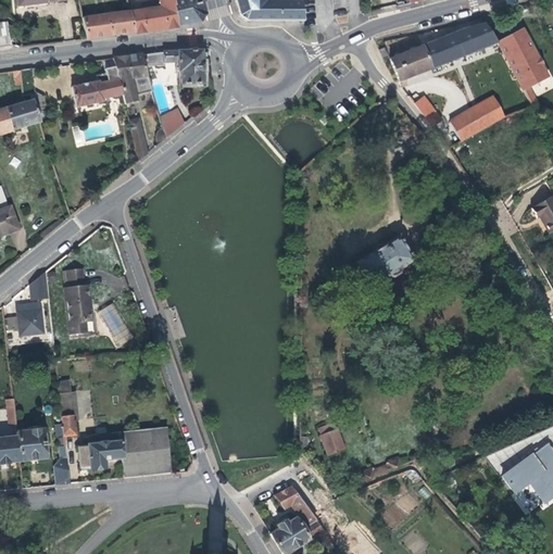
[(133,10),(136,30),(180,24),(175,0),(162,0),(163,5),(133,10)]
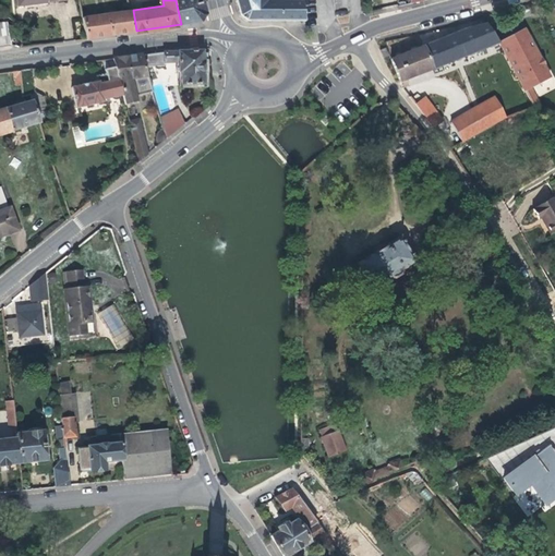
[(176,0),(181,24),(202,20),(207,11),(204,0),(176,0)]
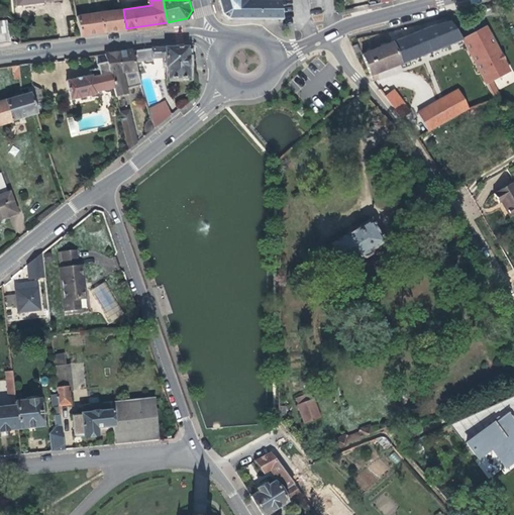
[(229,18),(284,17),(281,0),(219,0),(223,13),(229,18)]
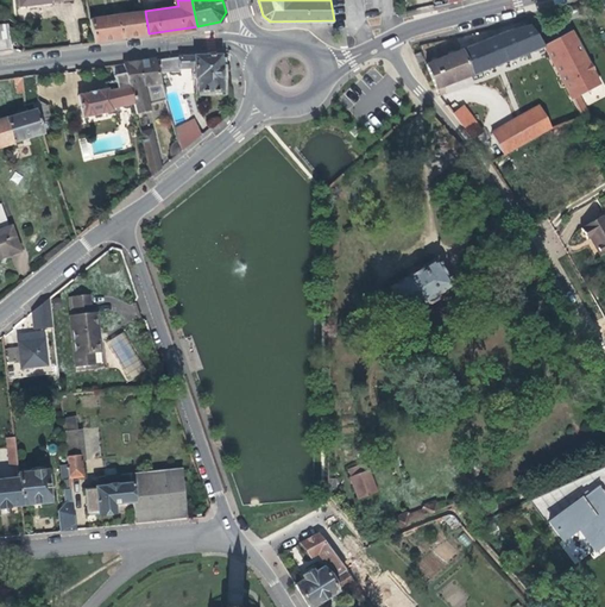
[(92,18),(96,41),(149,33),(145,11),(121,13),(92,18)]
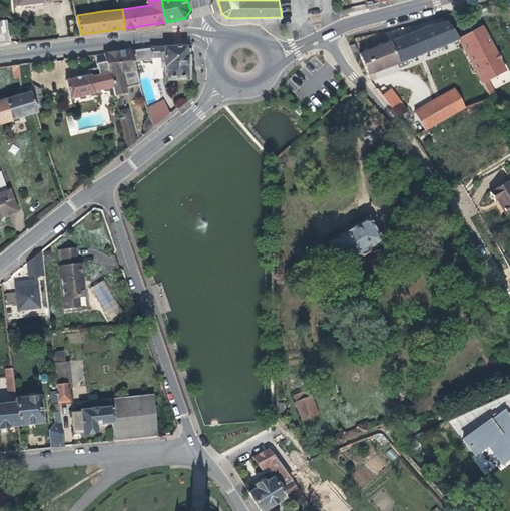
[(0,17),(0,38),(10,37),(5,17),(0,17)]
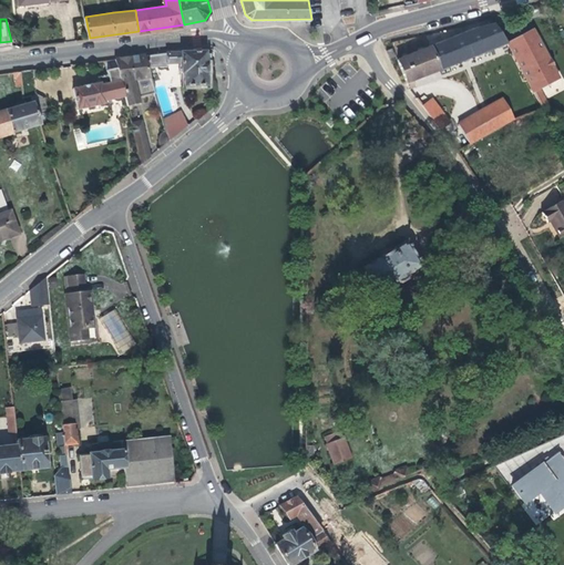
[(475,28),(398,59),(410,89),(411,88),(416,85),(413,80),(473,57),(471,53),(483,49),(475,28)]
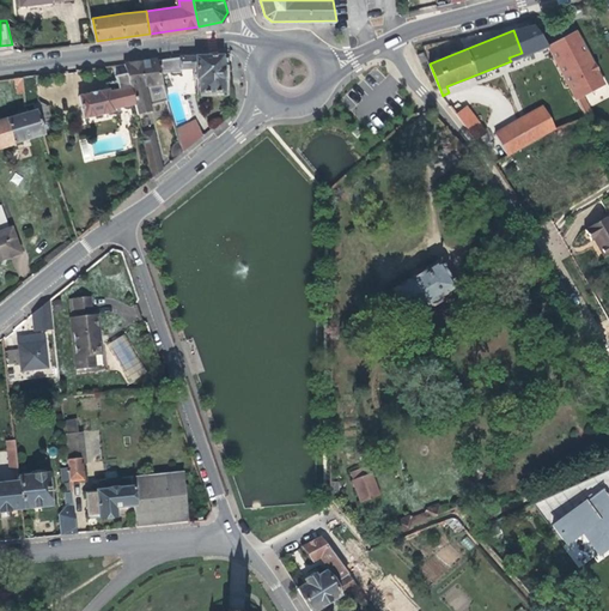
[(576,32),(548,47),(577,100),(577,98),(583,96),(603,85),(576,32)]
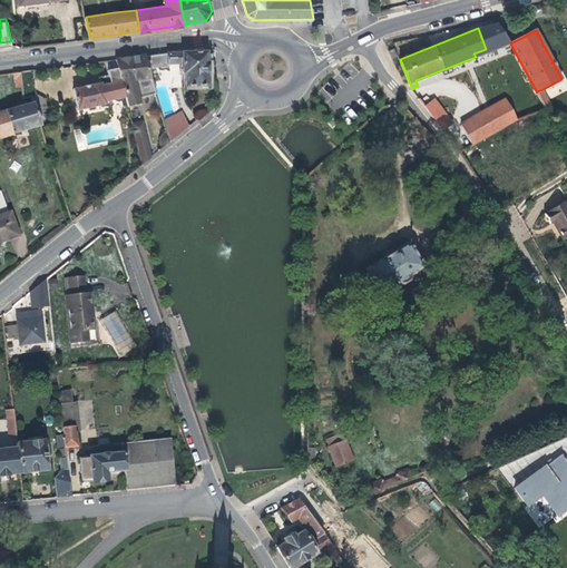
[(168,51),(146,54),(149,67),(169,65),(168,61),(183,60),(183,71),(185,72),(186,86),(208,85),(207,71),(209,71),(209,61),(207,61),(207,50),(168,51)]
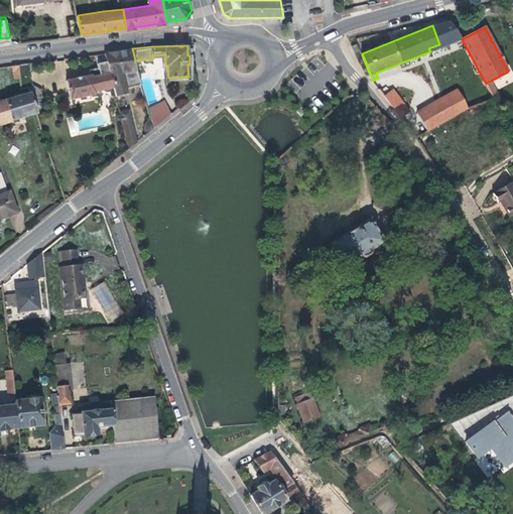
[(104,52),(113,88),(115,96),(126,93),(125,88),(141,84),(135,60),(132,48),(104,52)]
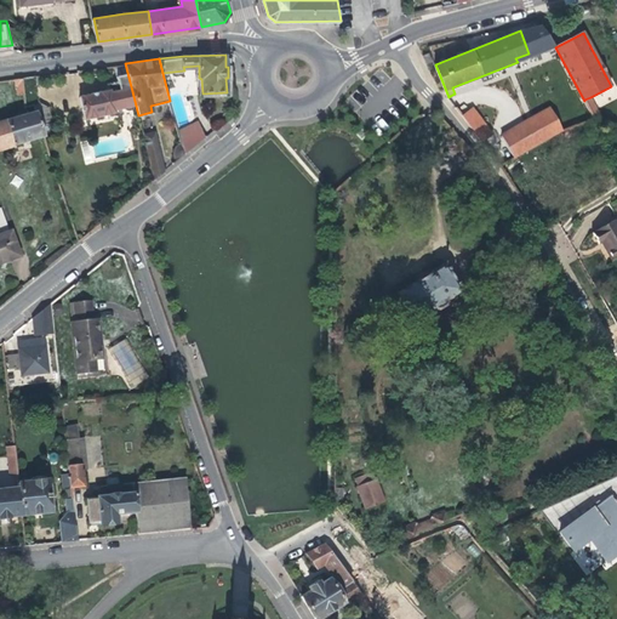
[(125,63),(114,64),(118,80),(108,81),(109,89),(80,96),(85,118),(115,112),(114,109),(136,106),(125,63)]
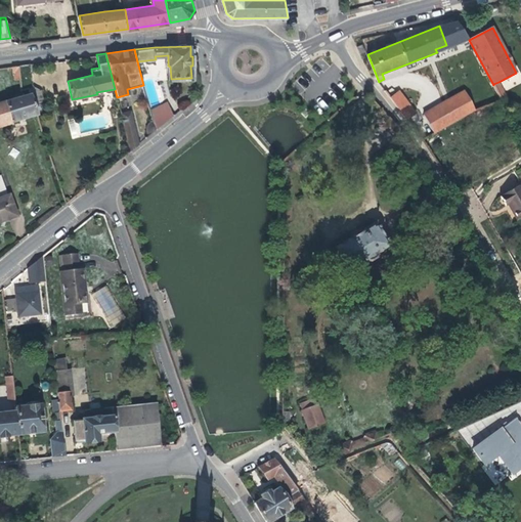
[(22,77),(22,87),(30,86),(35,103),(44,100),(41,88),(35,84),(34,62),(20,63),(22,77)]
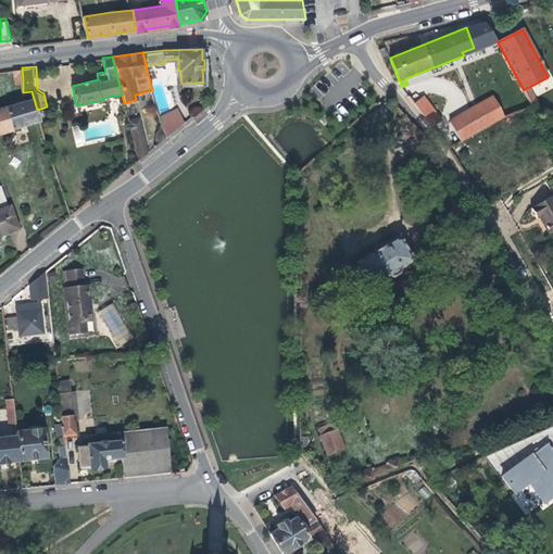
[(529,100),(532,106),(538,103),(529,87),(524,89),(529,100)]
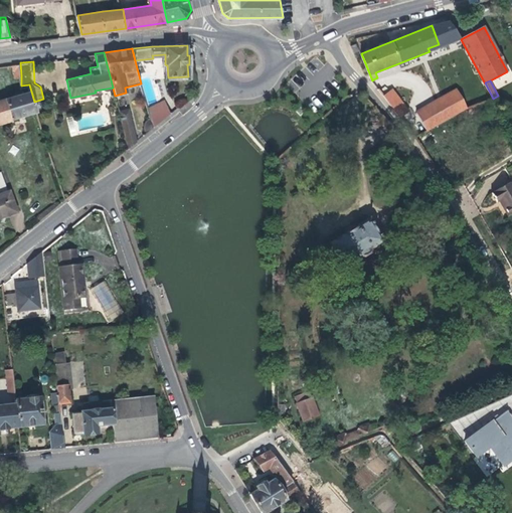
[(0,123),(36,113),(34,102),(29,84),(21,86),(23,94),(0,100),(0,123)]
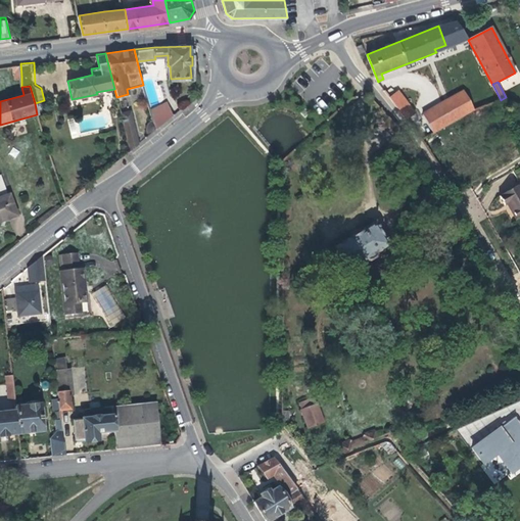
[(389,97),(407,120),(416,111),(398,90),(389,97)]
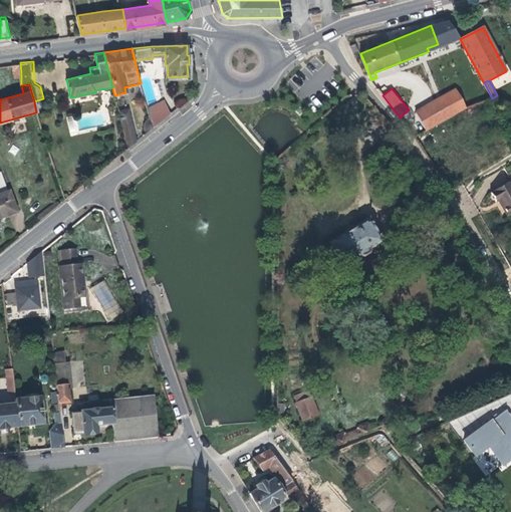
[(455,89),(415,112),(425,131),(465,108),(455,89)]
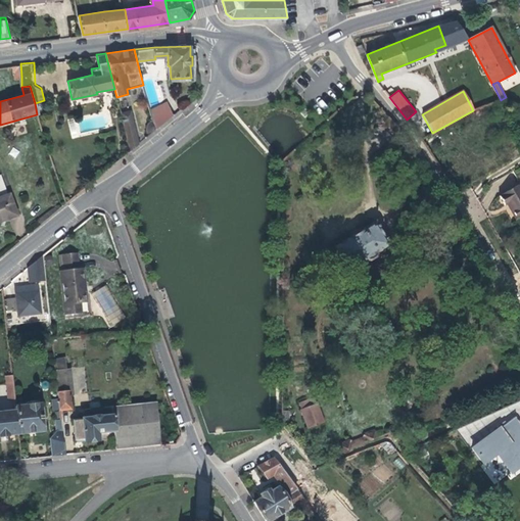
[(491,103),(501,100),(498,94),(488,97),(491,103)]
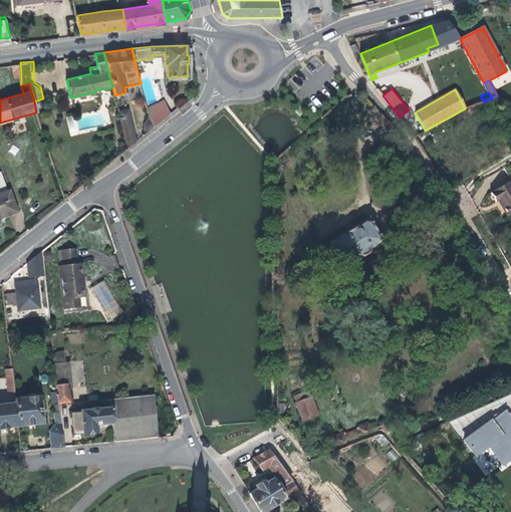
[(178,98),(180,105),(190,101),(188,95),(178,98)]
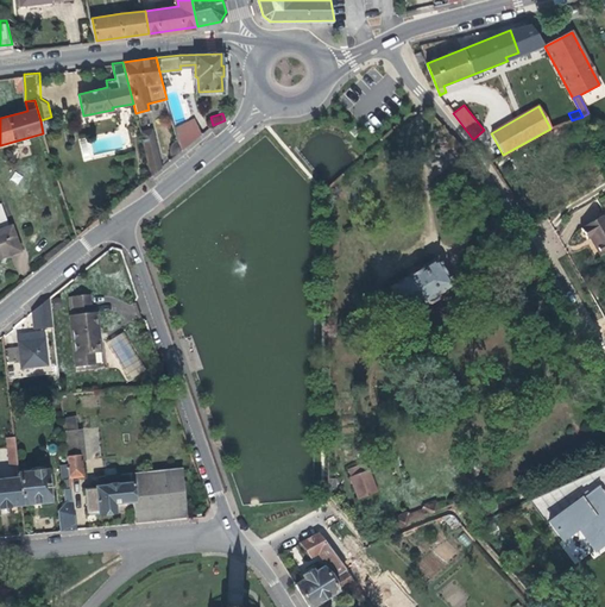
[(177,139),(181,150),(201,133),(195,119),(175,129),(177,139)]
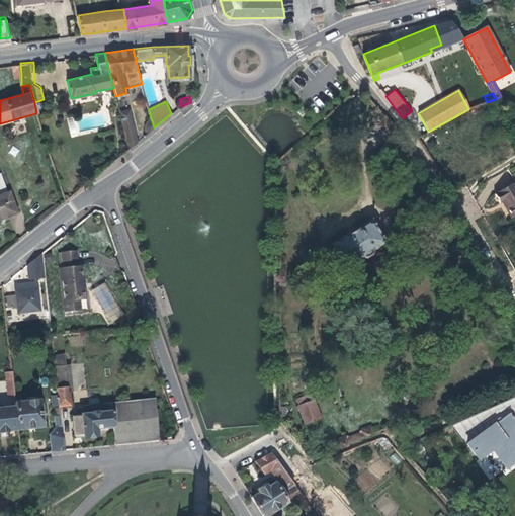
[(119,111),(127,149),(138,141),(131,113),(127,113),(127,109),(119,111)]
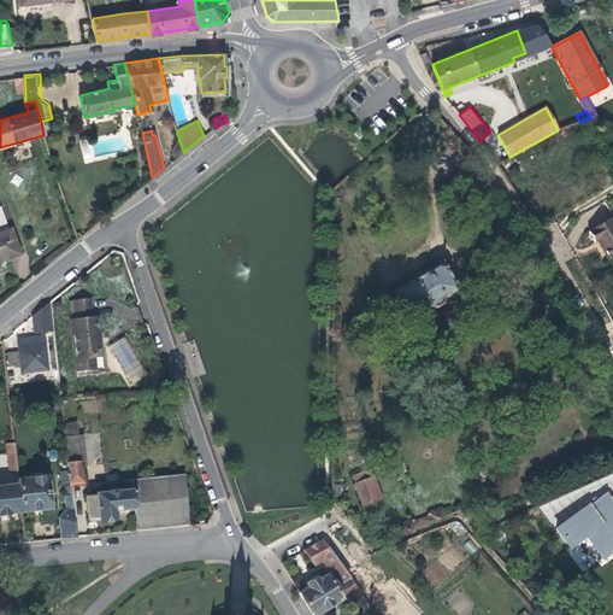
[(475,156),(459,136),(444,148),(461,167),(475,156)]
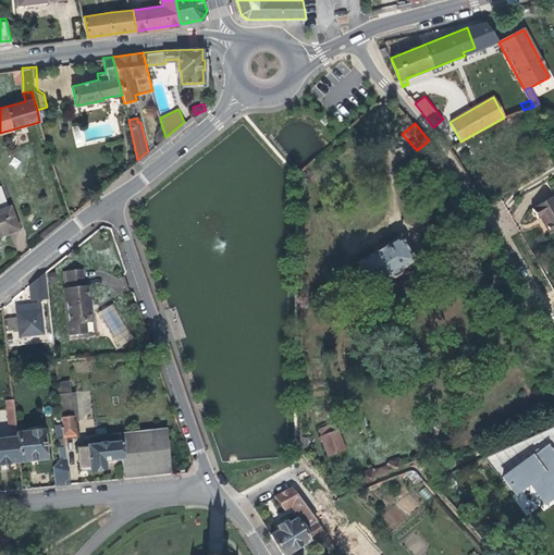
[(157,138),(158,143),(165,137),(162,127),(160,130),(158,132),(157,135),(157,138)]
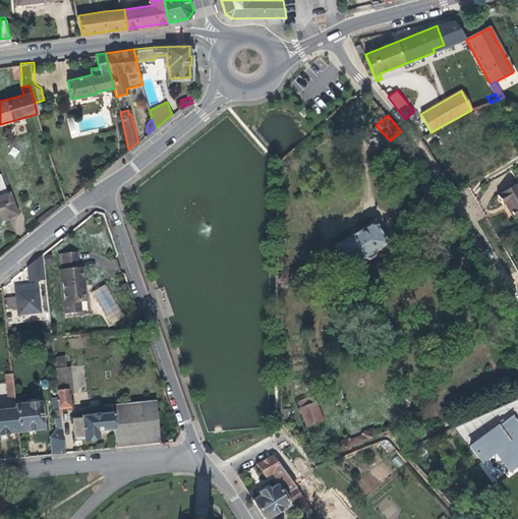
[(410,126),(419,138),(427,134),(418,123),(415,125),(414,123),(410,126)]
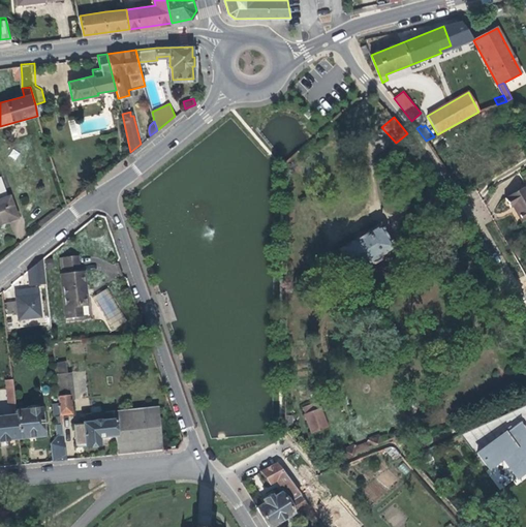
[(425,160),(414,144),(409,148),(419,163),(425,160)]
